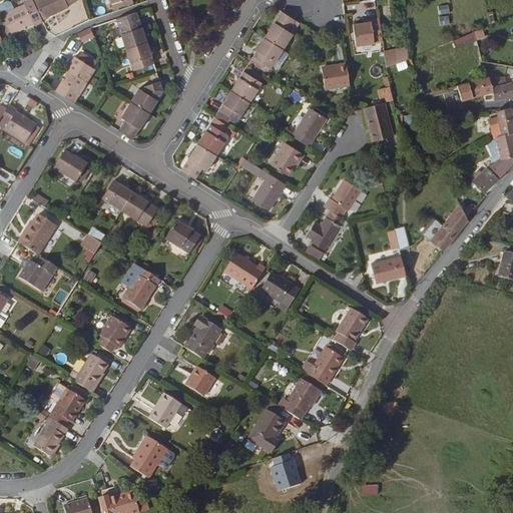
[(34,2),(33,0),(29,0),(23,3),(24,6),(15,10),(3,17),(5,21),(11,32),(13,35),(34,25),(35,27),(43,23),(42,21),(34,2)]
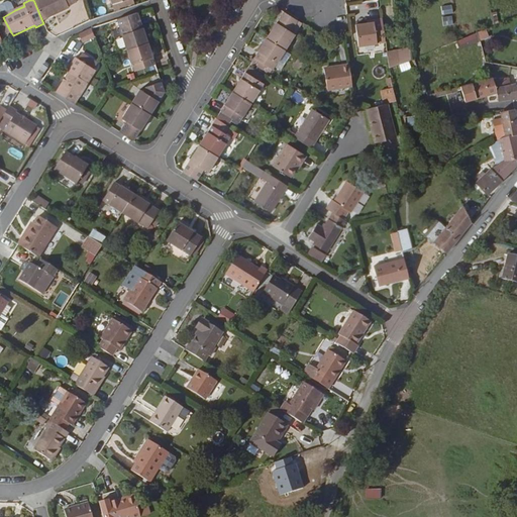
[(38,0),(34,2),(42,21),(71,8),(70,7),(79,1),(78,0),(38,0)]
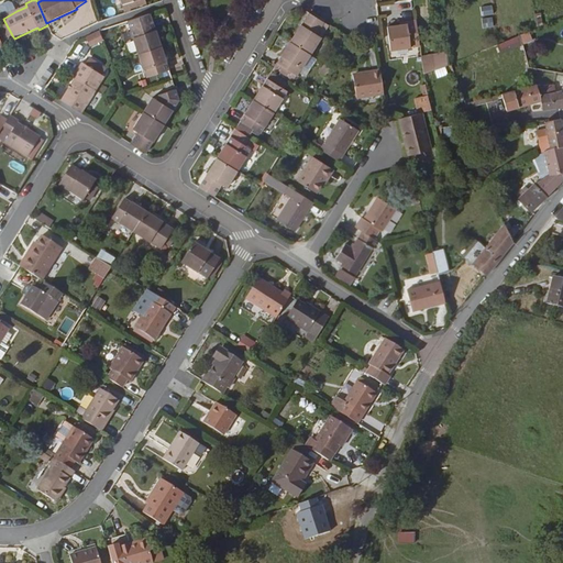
[(146,0),(122,0),(129,14),(150,8),(146,0)]
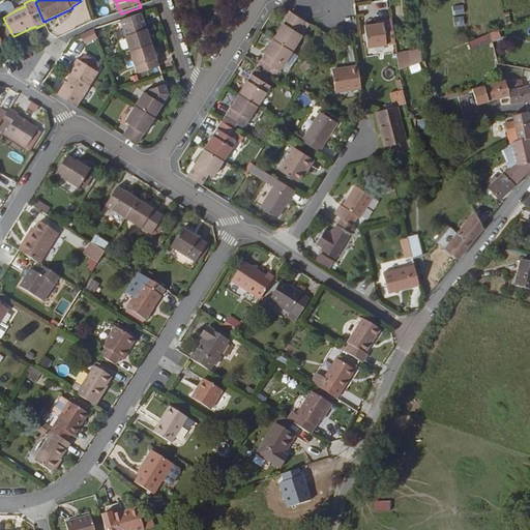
[(3,18),(16,10),(12,4),(10,3),(1,8),(0,10),(3,18)]
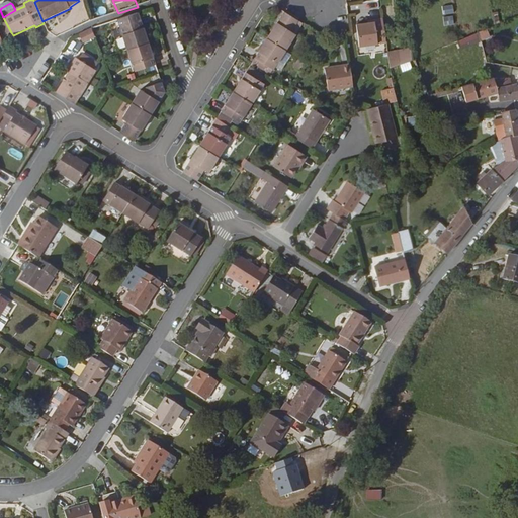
[(442,15),(454,13),(453,5),(441,6),(442,15)]
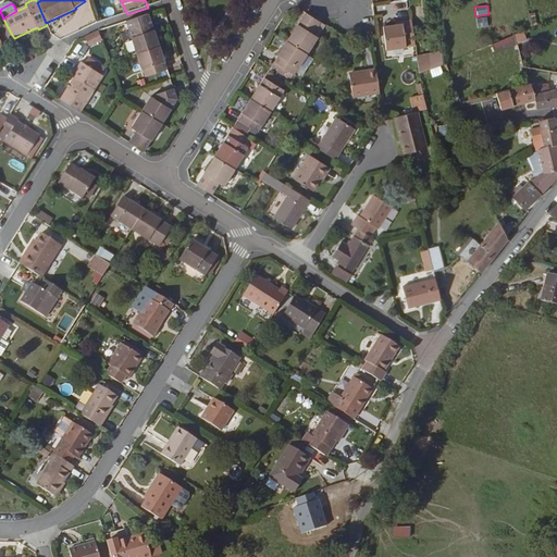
[(138,53),(160,47),(149,15),(128,23),(138,53)]
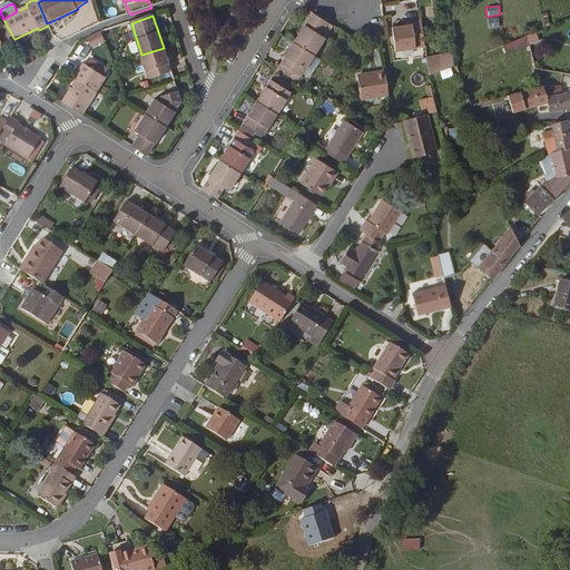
[(316,57),(334,29),(314,16),(296,43),(316,57)]
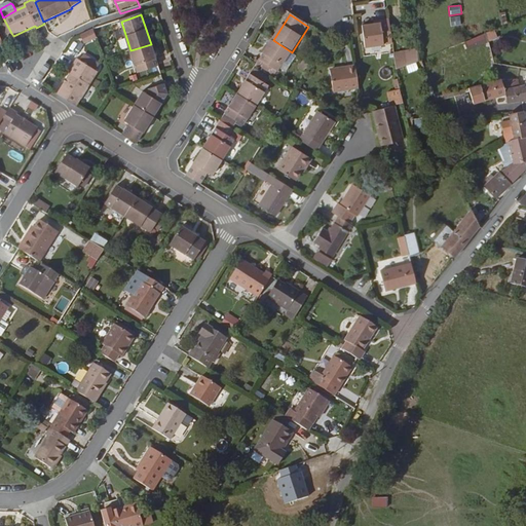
[(460,15),(449,16),(450,27),(461,25),(460,15)]
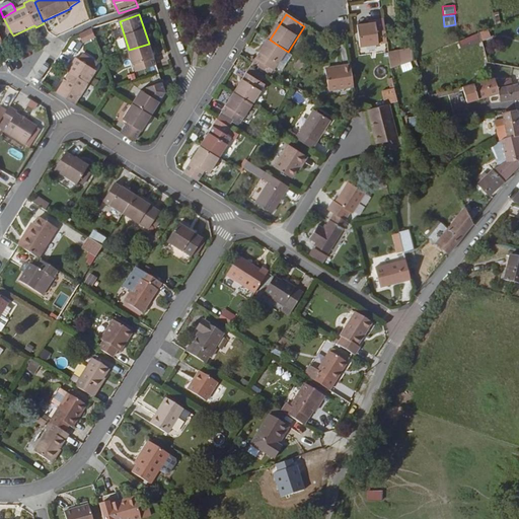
[(387,42),(383,17),(375,18),(375,21),(368,23),(357,24),(360,46),(387,42)]
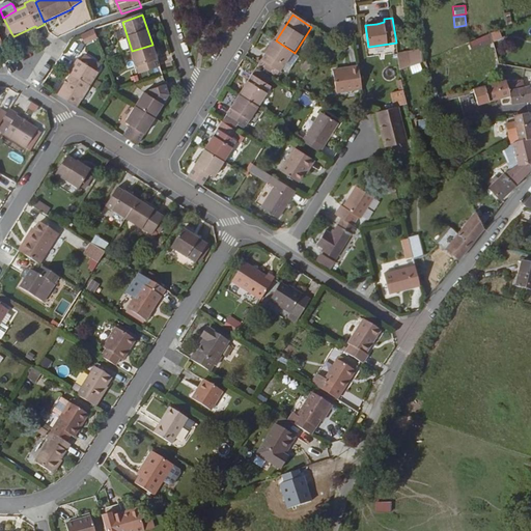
[(8,35),(11,33),(5,22),(2,24),(8,35)]
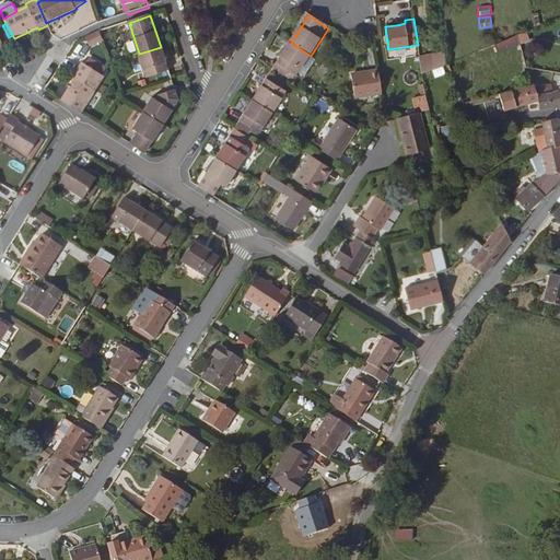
[(97,55),(108,49),(103,33),(91,37),(97,55)]
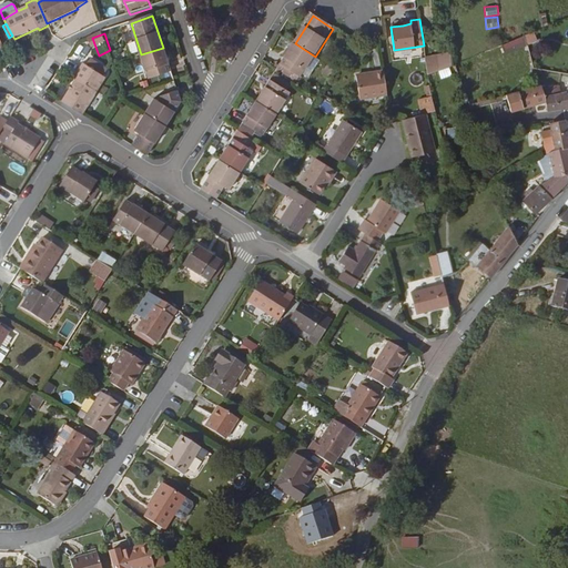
[(534,36),(503,43),(504,51),(536,43),(534,36)]
